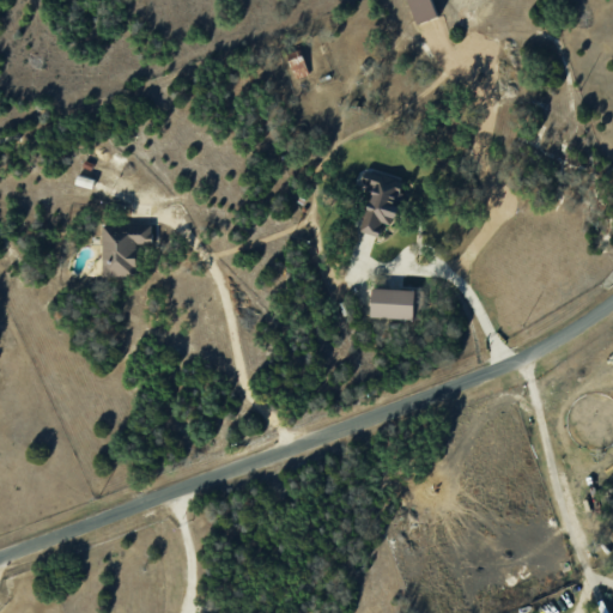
[(408,0),(418,24),(439,16),(432,0),(408,0)]
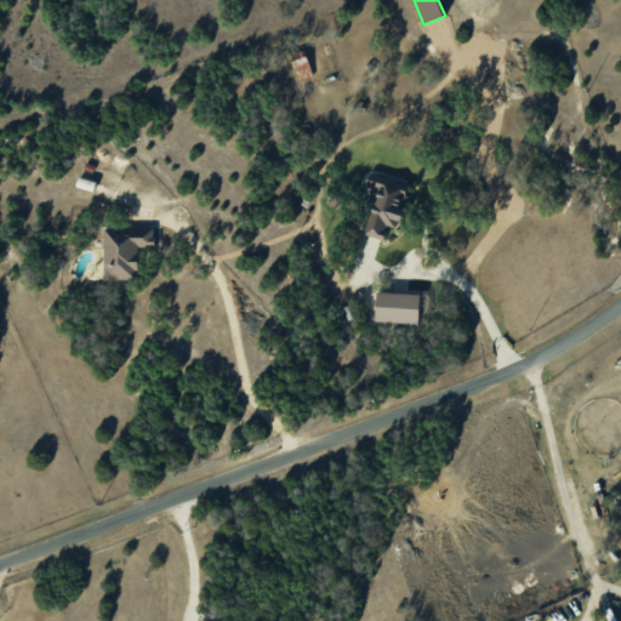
[(313,75),(305,49),(291,53),(300,79),(313,75)]
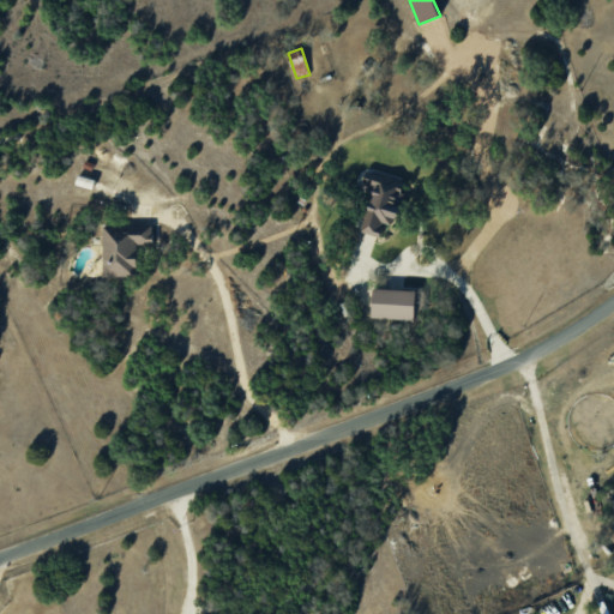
[(360,233),(381,235),(383,222),(397,224),(404,179),(368,174),(360,233)]
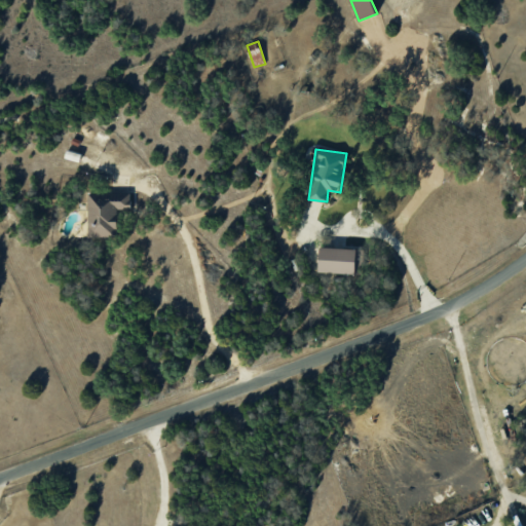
[(88,236),(118,236),(118,210),(130,210),(130,192),(87,192),(88,236)]
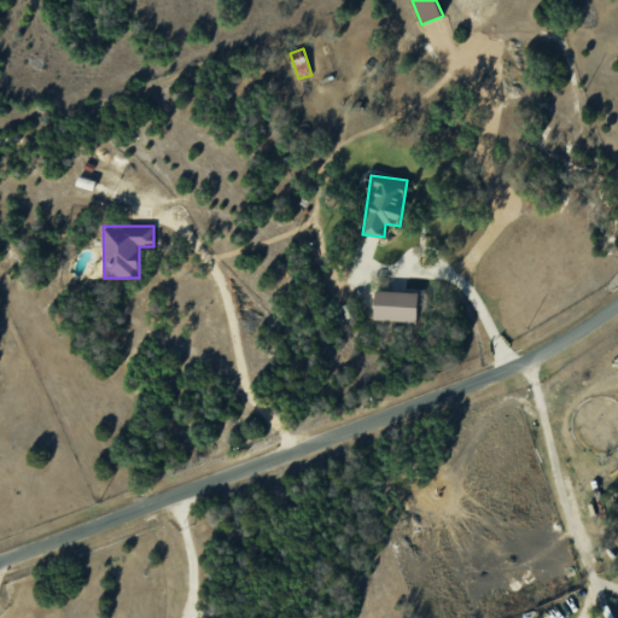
[(424,321),(425,292),(375,290),(374,319),(424,321)]
